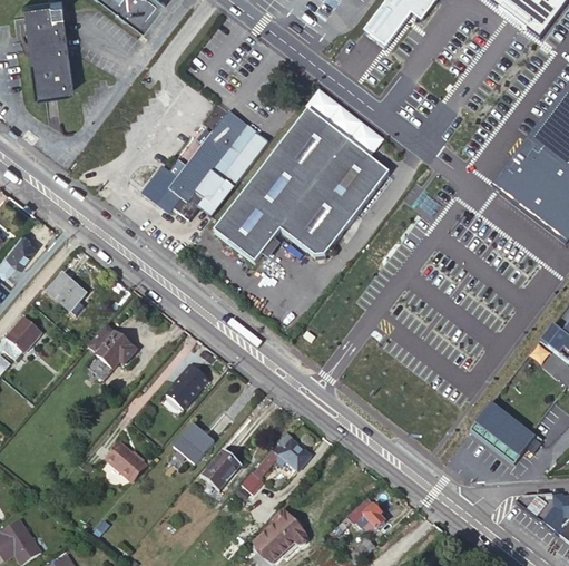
[(72,87),(60,0),(38,0),(22,2),(35,93),(72,87)]
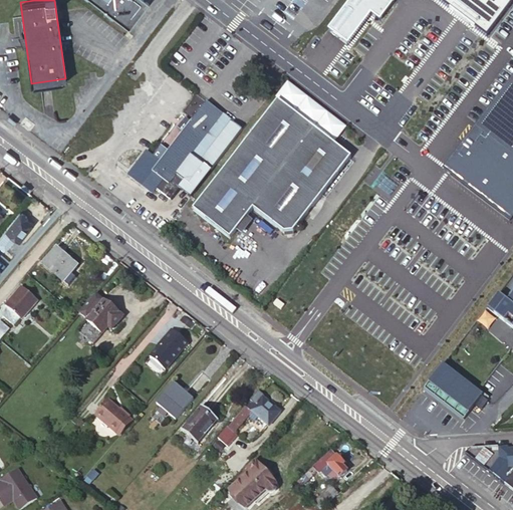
[(93,0),(105,9),(104,10),(110,15),(111,13),(126,25),(146,0),(93,0)]
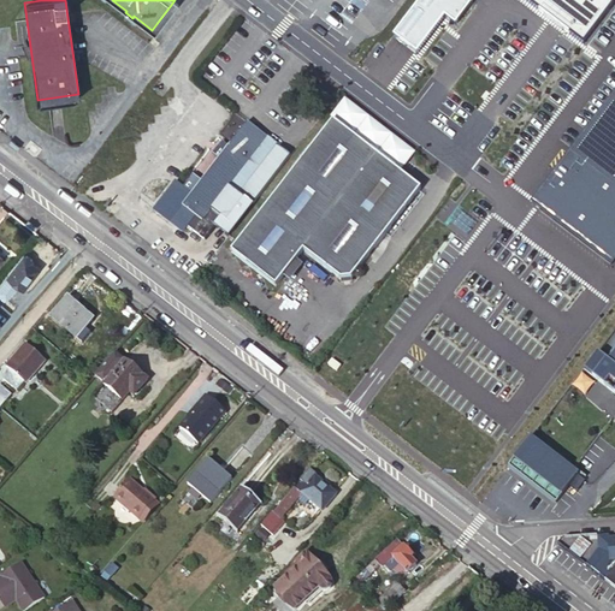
[(417,0),(392,31),(415,49),(444,12),(453,18),(467,0),(417,0)]
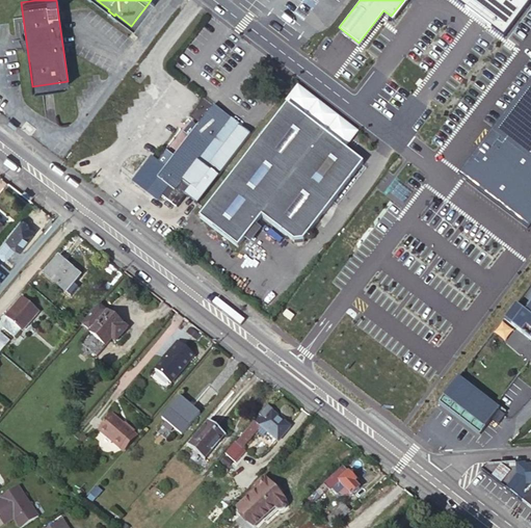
[(457,0),(503,34),(527,0),(457,0)]
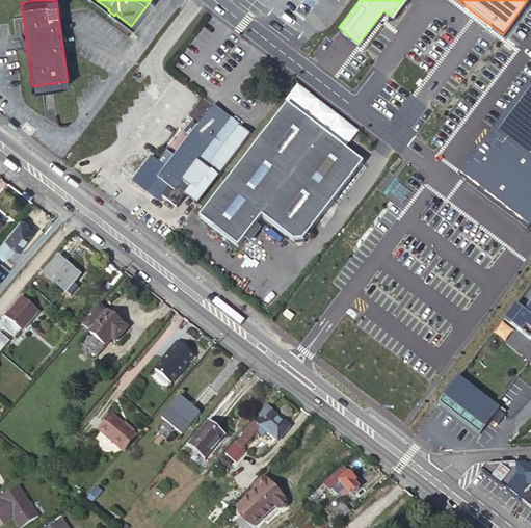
[(302,237),(363,159),(287,101),(197,214),(237,244),(261,213),(292,238),(302,237)]
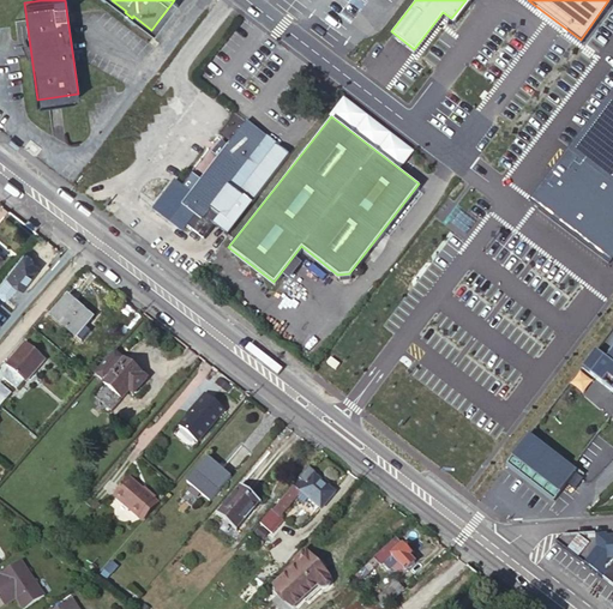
[(236,190),(275,140),(245,119),(227,143),(221,138),(211,150),(217,155),(198,179),(191,173),(182,184),(191,190),(181,202),(200,216),(209,206),(227,182),(236,190)]
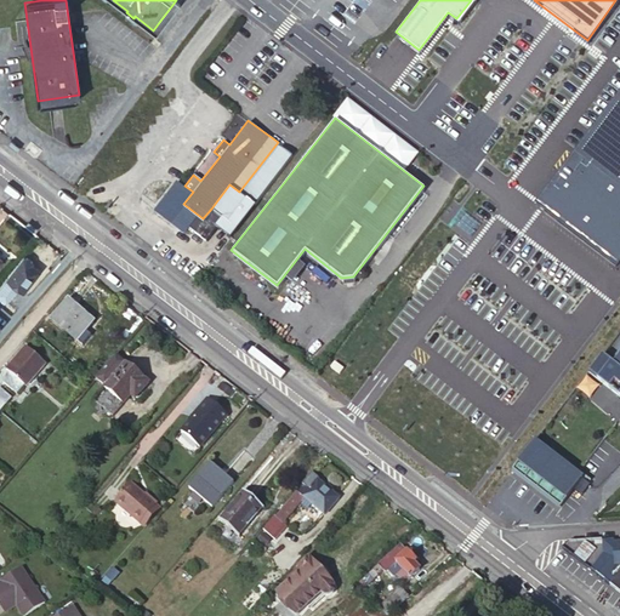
[(254,203),(293,153),(278,142),(239,192),(246,197),(254,203)]
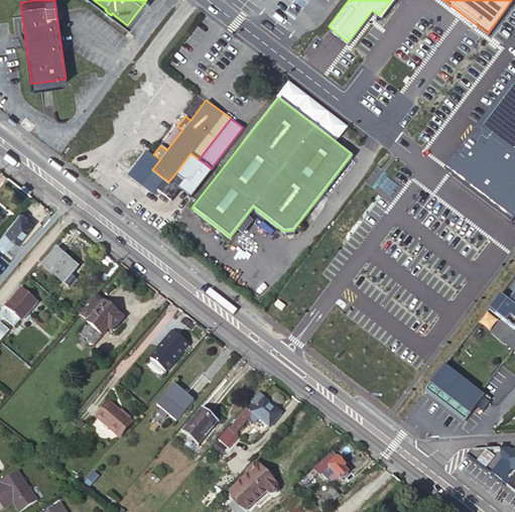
[(514,130),(473,184),(514,217),(514,130)]
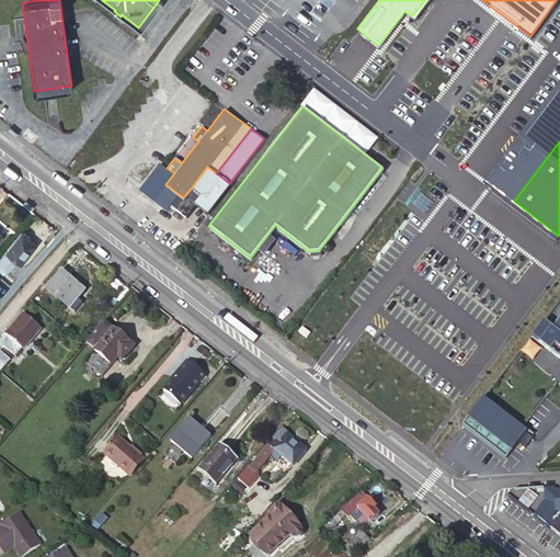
[(174,173),(167,168),(160,162),(157,163),(139,186),(139,189),(140,190),(163,207),(164,207),(166,207),(169,203),(184,214),(200,195),(191,189),(183,197),(166,184),(174,173)]
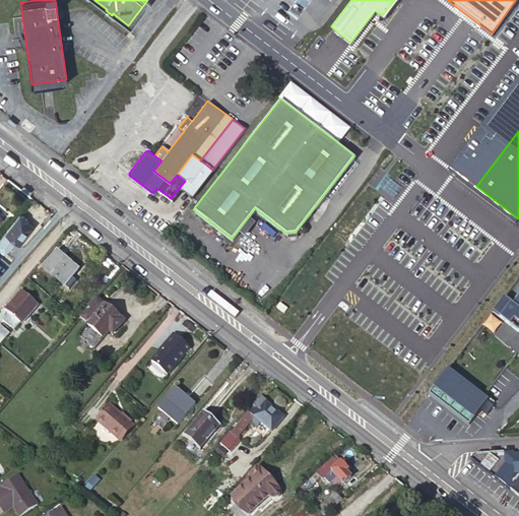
[(192,154),(177,175),(185,181),(186,181),(195,180),(206,165),(200,160),(192,154)]
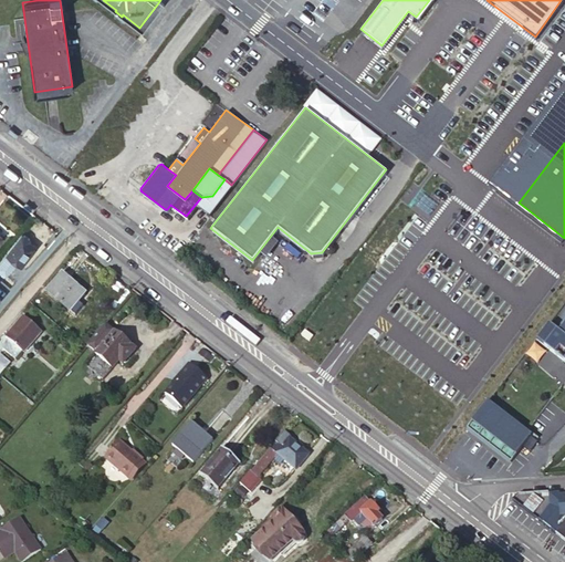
[(27,238),(29,236),(30,235),(29,232),(27,231),(23,228),(21,229),(0,255),(0,267),(6,271),(17,258),(21,261),(34,245),(27,238)]
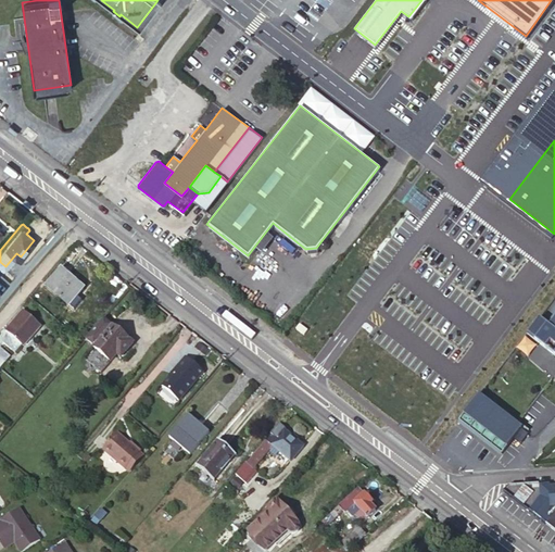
[(82,286),(59,266),(45,283),(68,302),(82,286)]
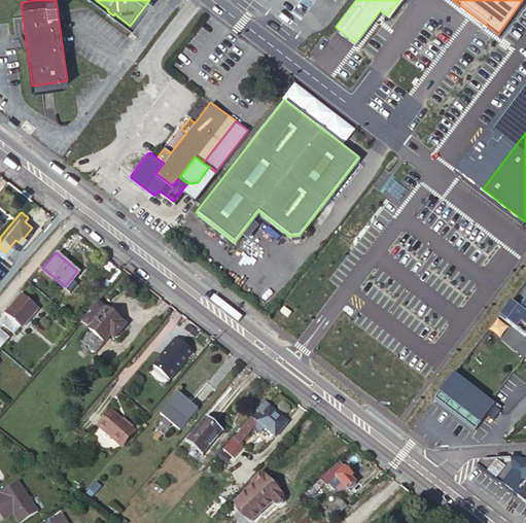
[(525,287),(515,303),(525,310),(525,287)]
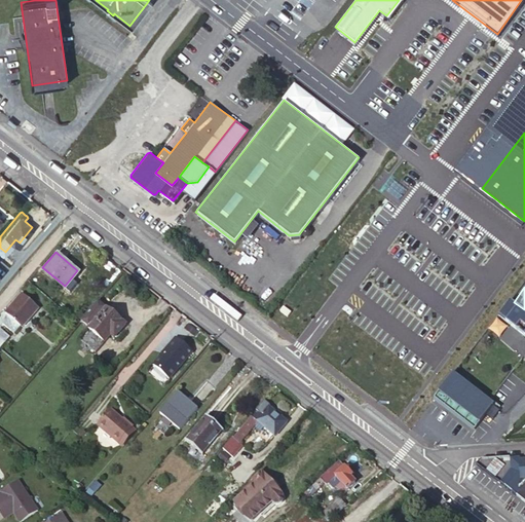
[(22,323),(37,305),(20,291),(4,308),(6,310),(5,311),(7,313),(2,320),(13,330),(20,322),(22,323)]
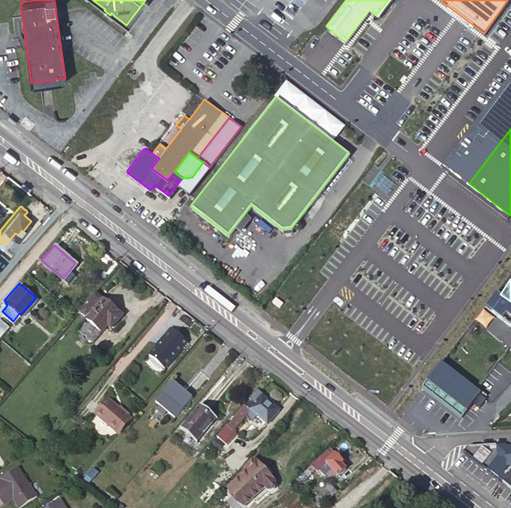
[(494,288),(482,303),(510,324),(510,301),(500,294),(494,288)]
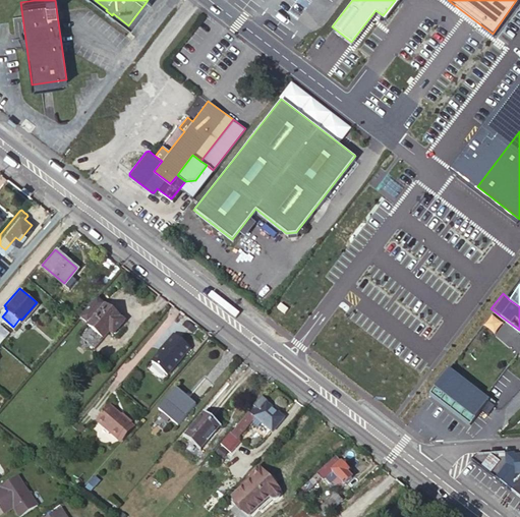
[(105,300),(98,294),(96,295),(104,302),(105,300)]
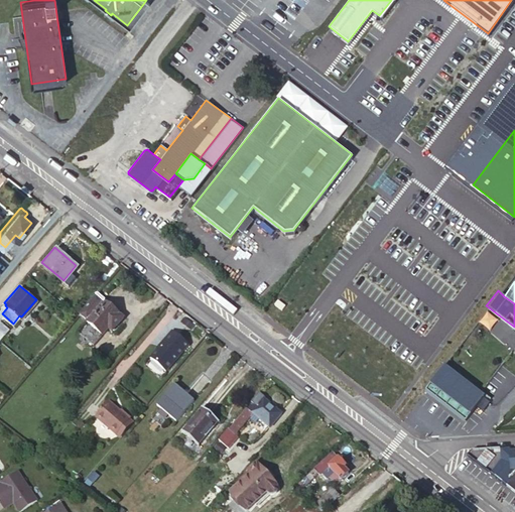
[(103,299),(95,292),(78,311),(86,318),(103,299)]
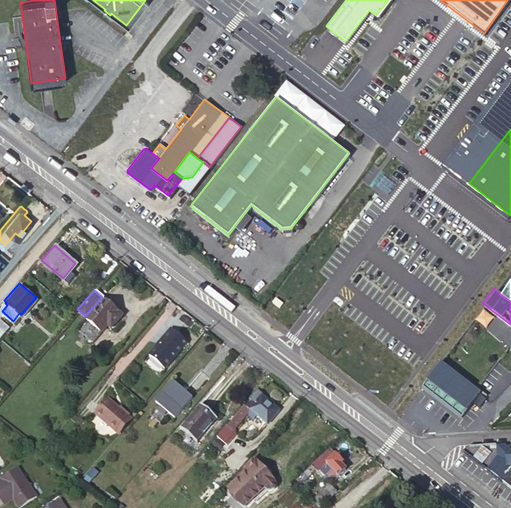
[(110,318),(114,321),(122,312),(103,295),(102,297),(85,316),(100,329),(106,323),(110,318)]
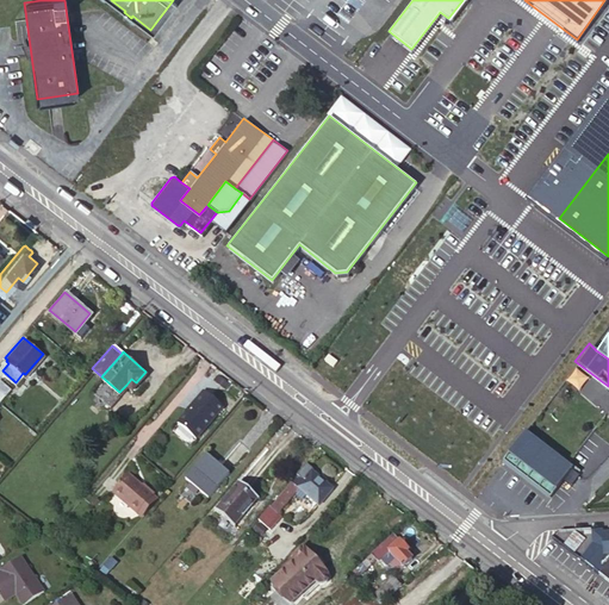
[(603,405),(608,397),(608,387),(576,363),(566,378),(603,405)]
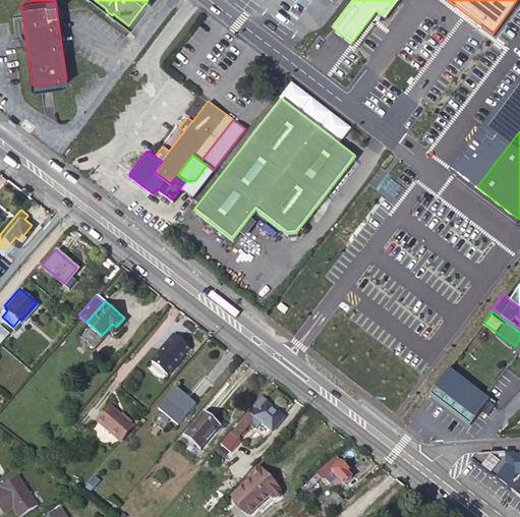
[(102,335),(87,322),(77,332),(93,345),(102,335)]
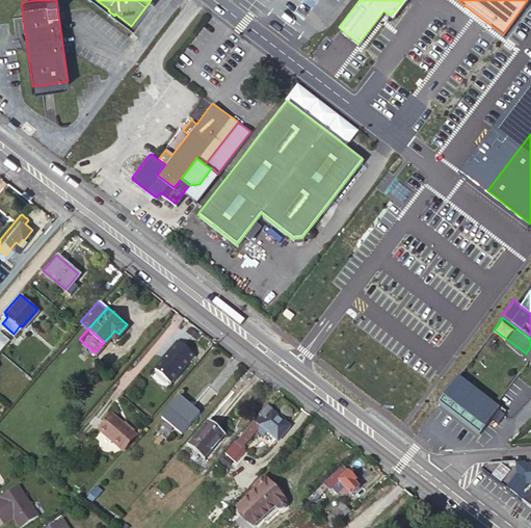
[(0,338),(4,342),(8,337),(0,330),(0,338)]
